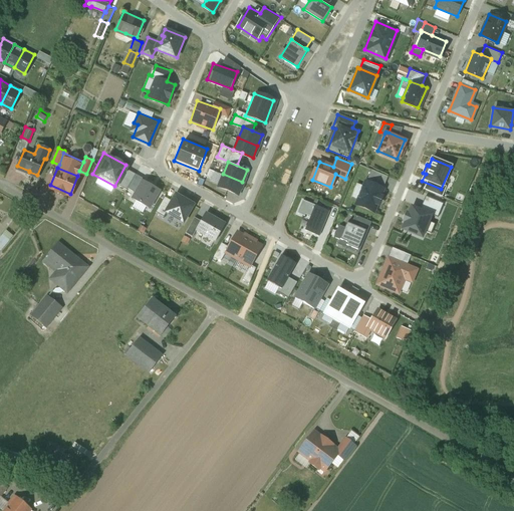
[(388,175),(371,168),(366,180),(382,187),(388,175)]
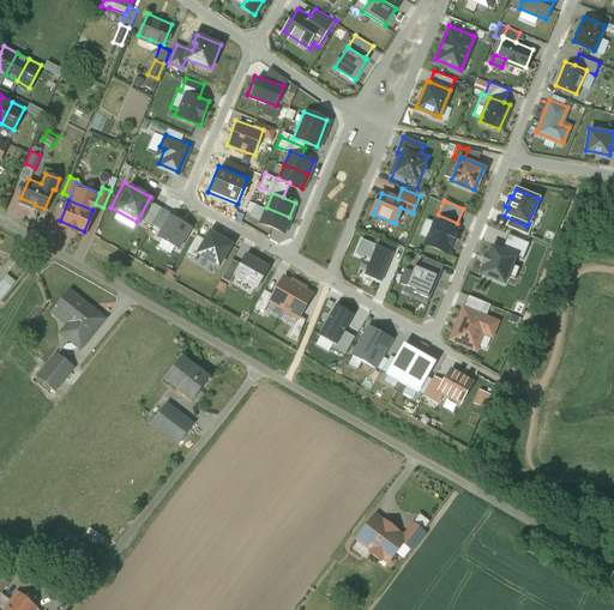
[(162,206),(154,222),(161,227),(170,210),(162,206)]
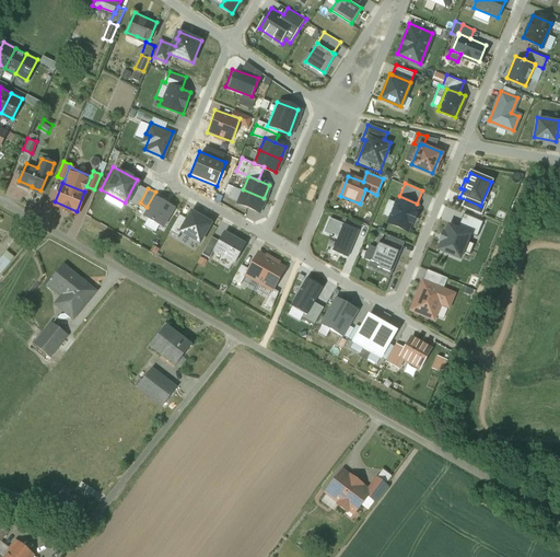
[(243,189),(237,201),(259,210),(264,198),(243,189)]
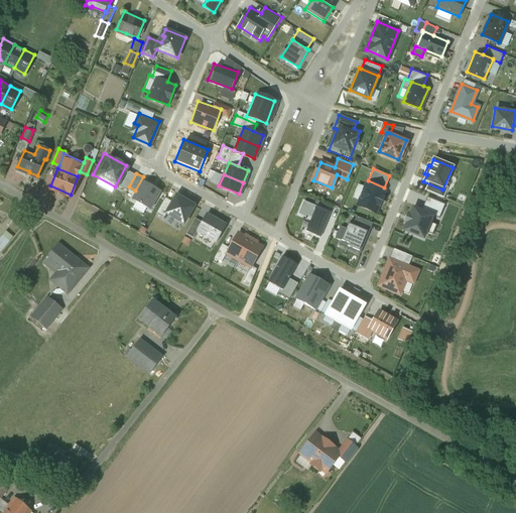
[(153,211),(165,189),(143,176),(135,190),(131,198),(153,211)]
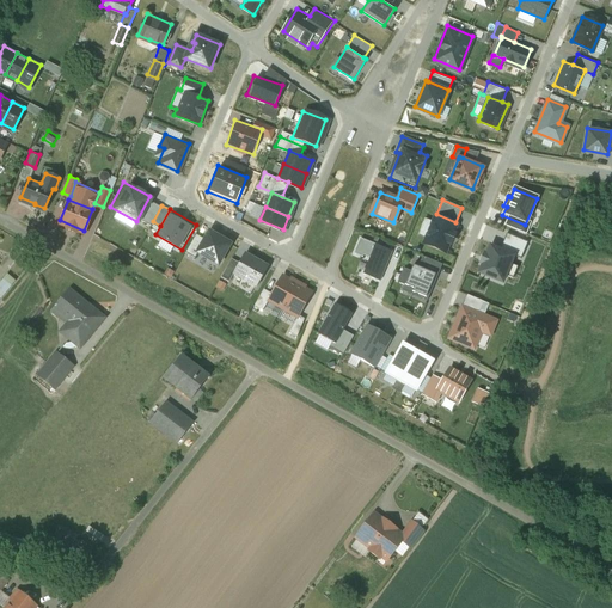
[(436,214),(435,214),(423,241),(445,250),(448,240),(451,241),(451,240),(450,239),(452,233),(454,234),(454,233),(452,232),(457,222),(456,222),(436,214)]
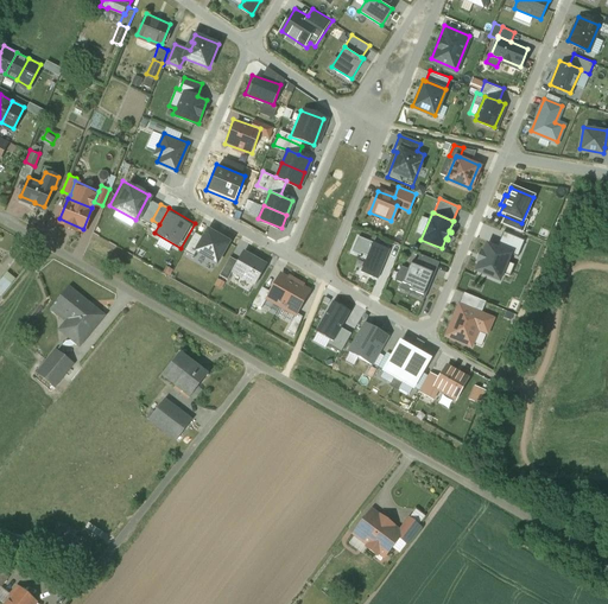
[(227,237),(202,226),(189,249),(214,261),(227,237)]
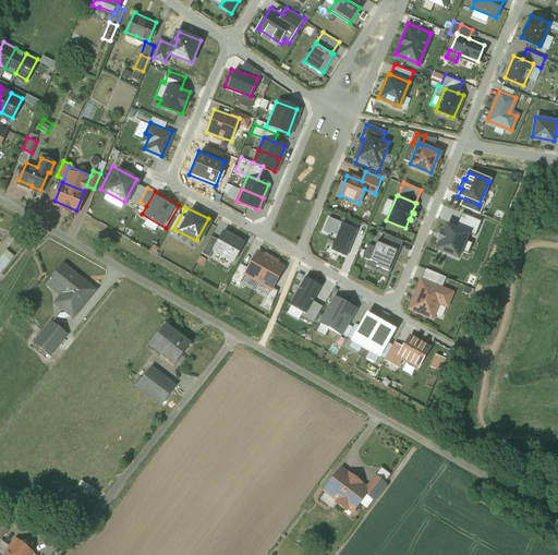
[(358,227),(338,219),(327,245),(347,253),(358,227)]
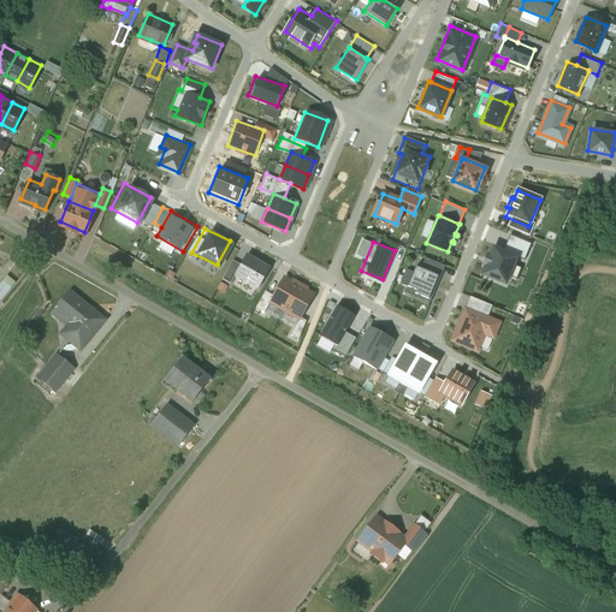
[(517,254),(491,244),(480,275),(507,285),(517,254)]
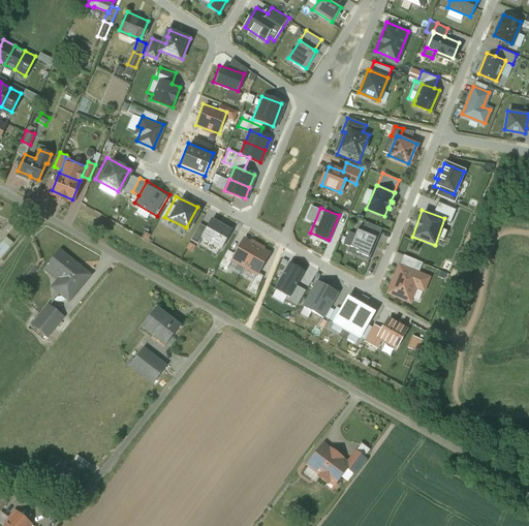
[(221,247),(232,227),(212,216),(200,236),(221,247)]
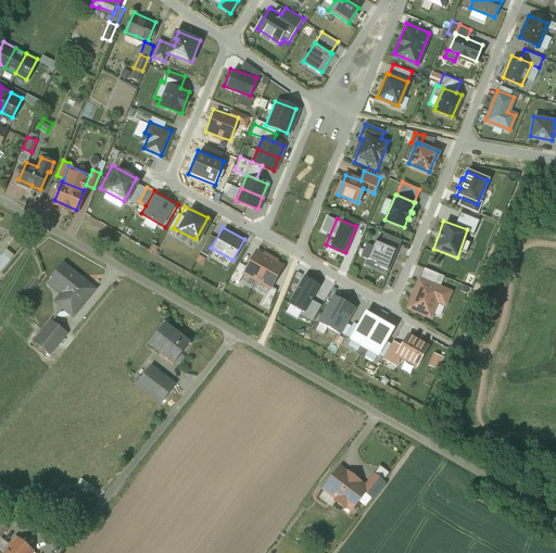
[(367,258),(364,265),(390,275),(403,238),(377,229),(371,244),(366,242),(362,255),(367,258)]
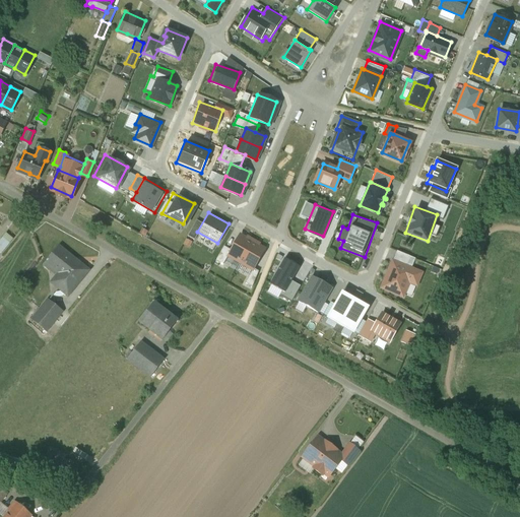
[(13,237),(6,232),(0,238),(0,251),(1,252),(13,237)]
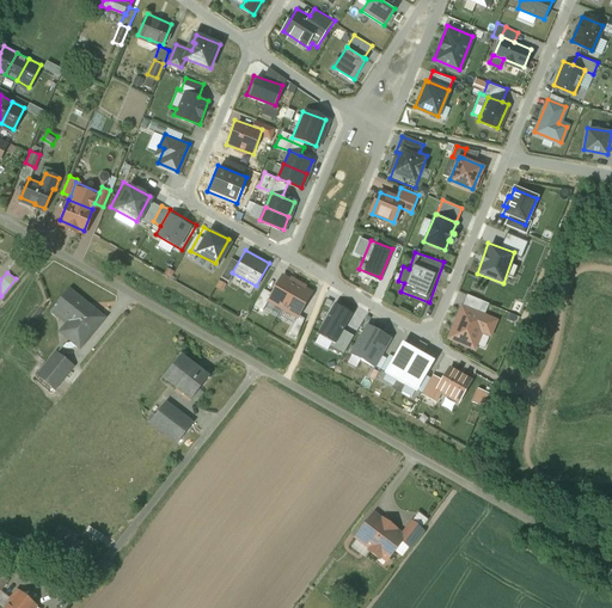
[(298,317),(313,289),(306,286),(307,283),(291,274),(289,276),(282,272),(267,299),(298,317)]
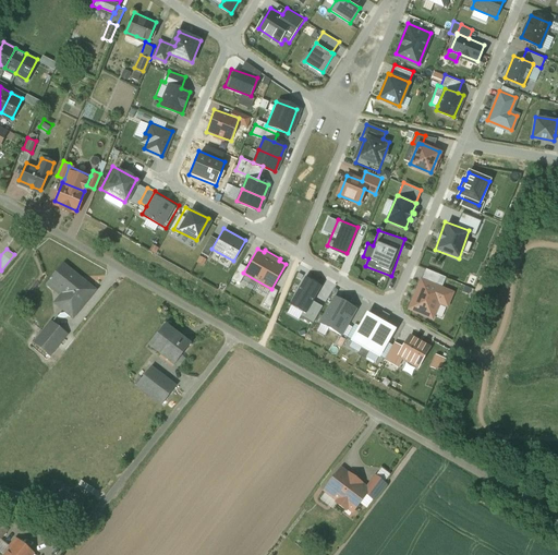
[(94,288),(63,263),(50,279),(50,280),(52,277),(60,284),(59,285),(65,289),(57,300),(73,314),(94,288)]
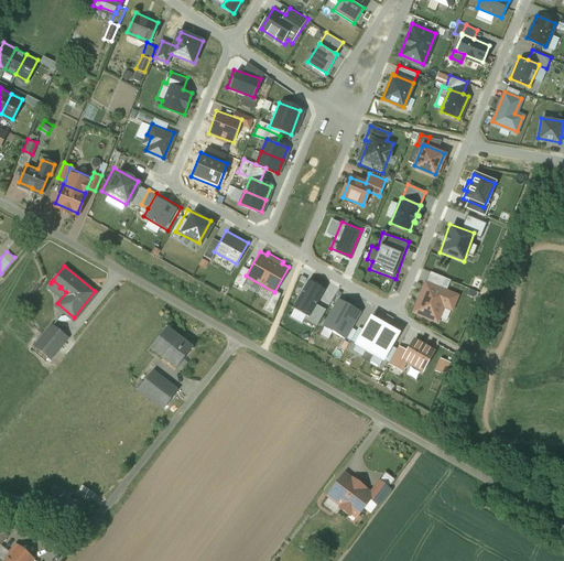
[(327,287),(312,278),(296,303),(312,313),(327,287)]
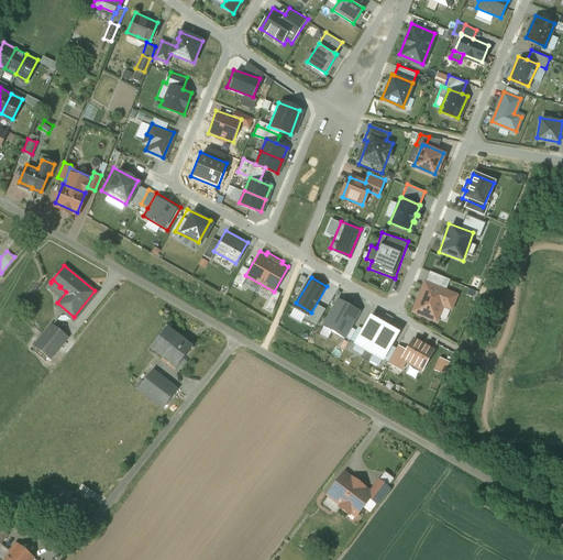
[(459,292),(424,278),(411,310),(437,321),(443,306),(451,309),(459,292)]
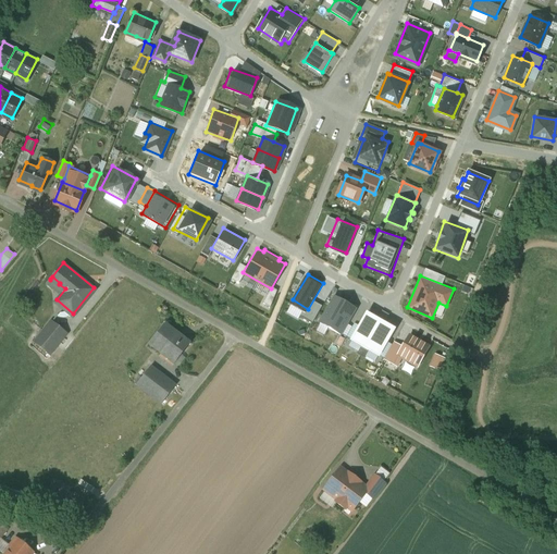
[(357,306),(333,293),(318,320),(342,334),(357,306)]
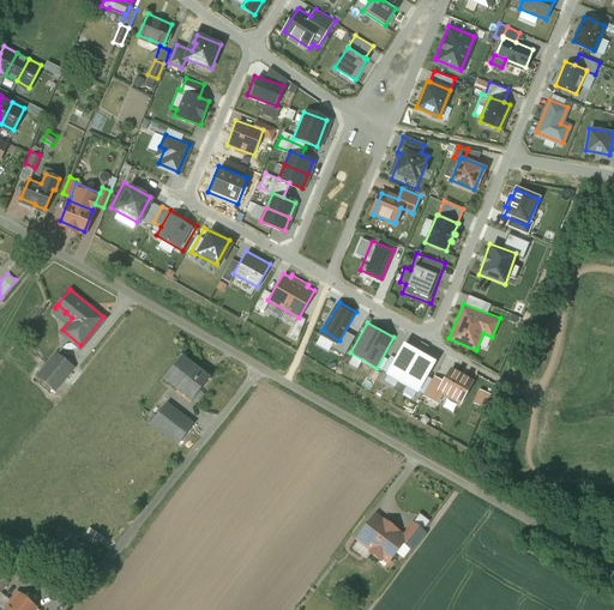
[(420,350),(403,342),(385,373),(402,382),(420,350)]
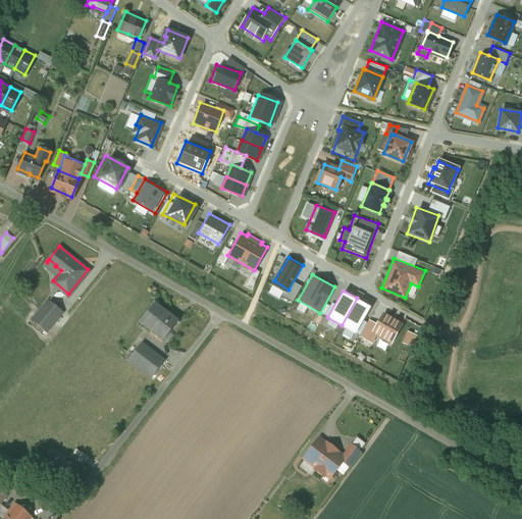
[(371,306),(357,298),(342,325),(355,333),(371,306)]
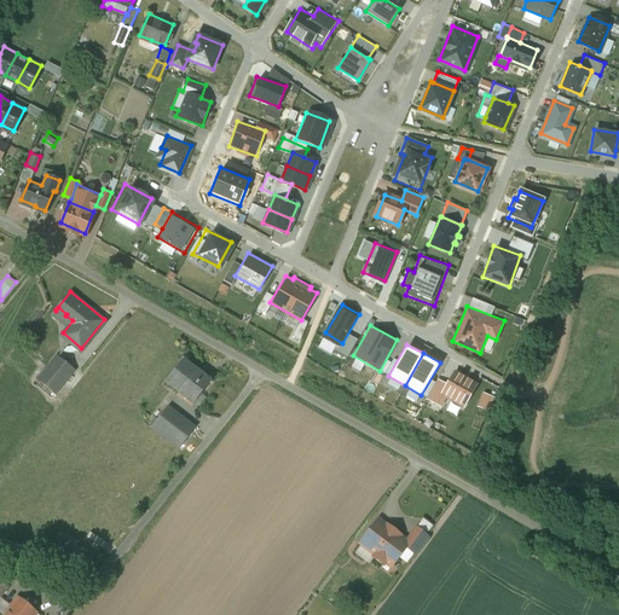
[(57,354),(38,377),(55,392),(74,367),(57,354)]
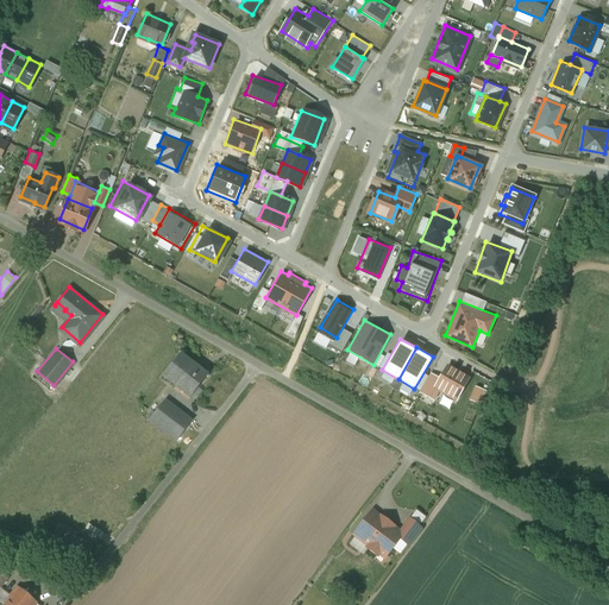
[(207,373),(180,352),(164,373),(175,382),(176,380),(192,391),(190,394),(207,373)]
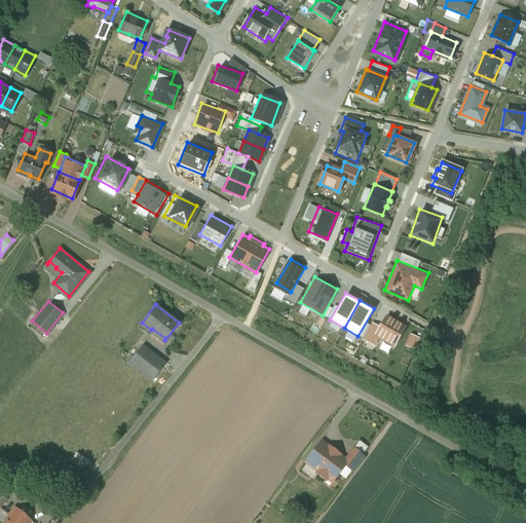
[(407,325),(385,312),(379,325),(374,334),(379,337),(395,346),(407,325)]
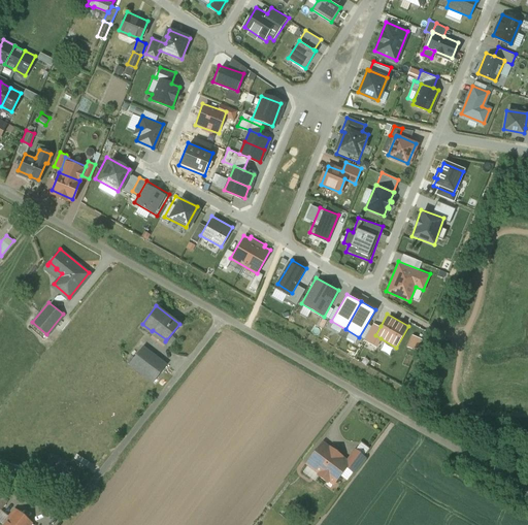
[(375,335),(381,326),(373,322),(363,339),(376,347),(381,338),(375,335)]
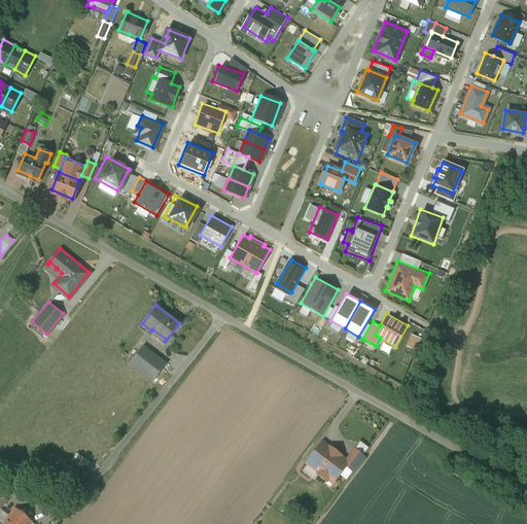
[(166,362),(143,345),(130,361),(152,380),(166,362)]
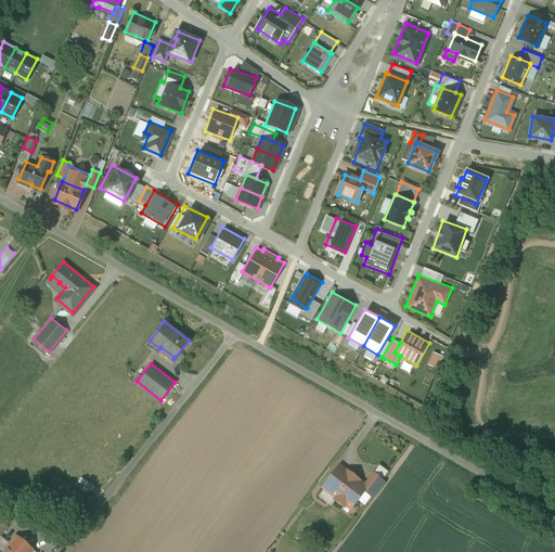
[(346,471),(338,464),(332,474),(330,474),(326,478),(326,480),(323,485),(336,496),(335,498),(344,504),(347,500),(352,504),(358,498),(364,489),(366,486),(364,484),(358,479),(359,478),(358,477),(357,478),(355,476),(356,475),(351,472),(350,473),(347,471),(348,470),(347,469),(346,471)]
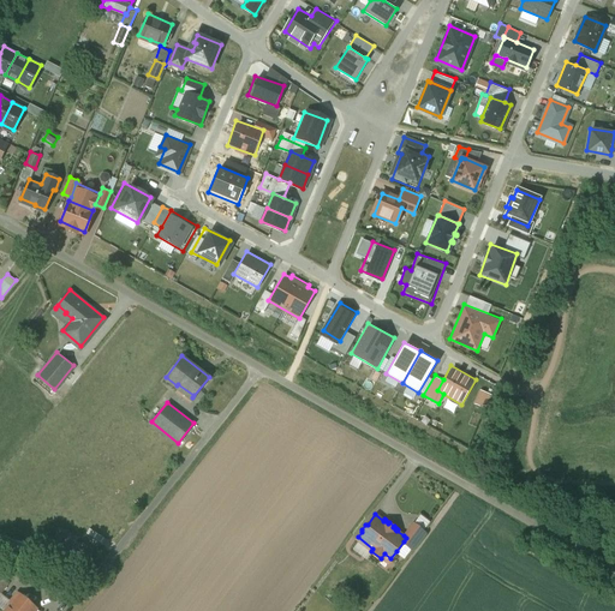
[(421,514),(413,522),(423,528),(429,520),(421,514)]
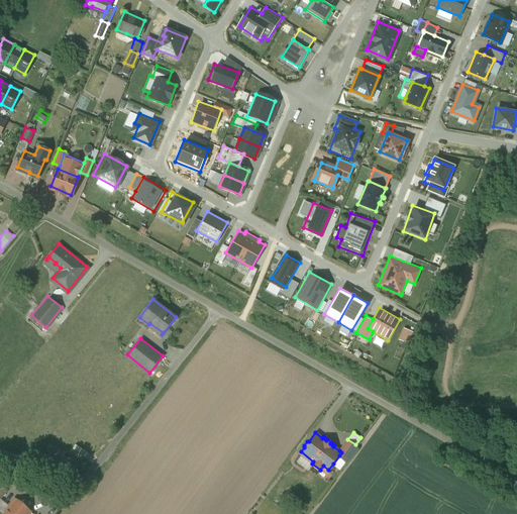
[(347,439),(347,438),(339,450),(341,452),(339,455),(345,460),(347,461),(358,446),(355,444),(347,439)]
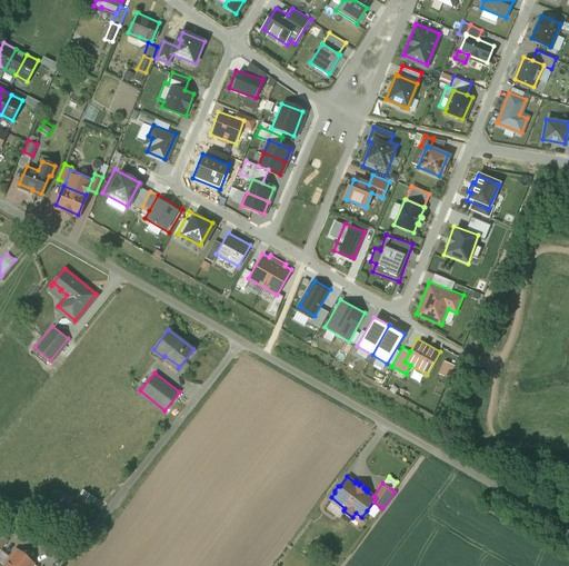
[(373,502),(367,510),(373,515),(380,507),(373,502)]
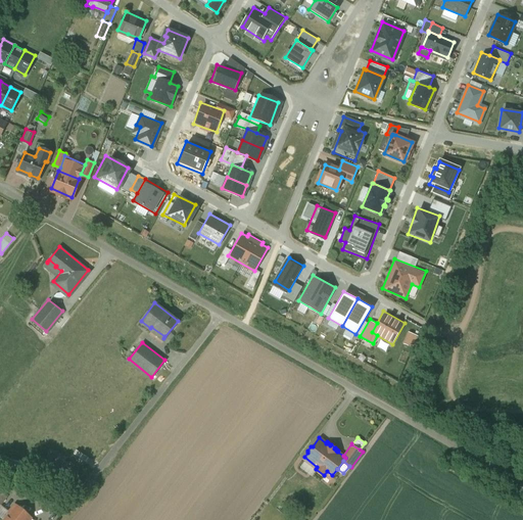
[(15,502),(8,511),(9,512),(2,519),(28,519),(32,516),(15,502)]
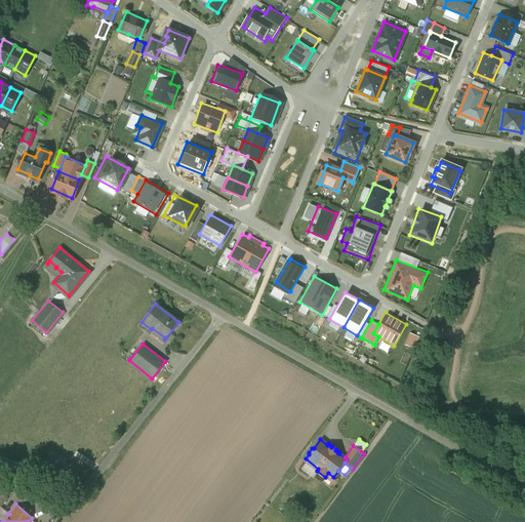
All buildings are outlined.
